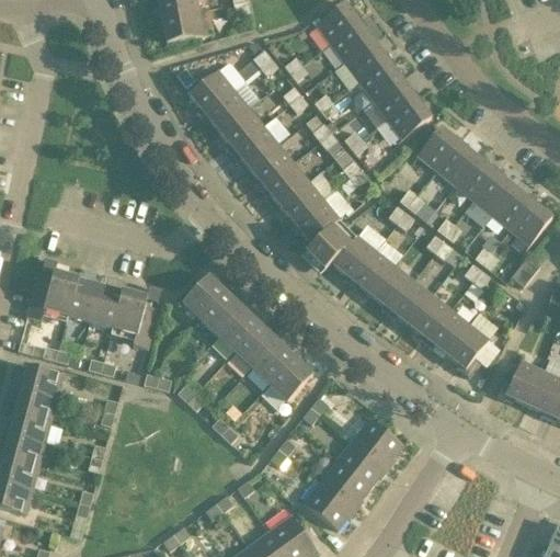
[(158,20),(200,11),(197,0),(158,0),(161,10),(157,11),(158,20)]
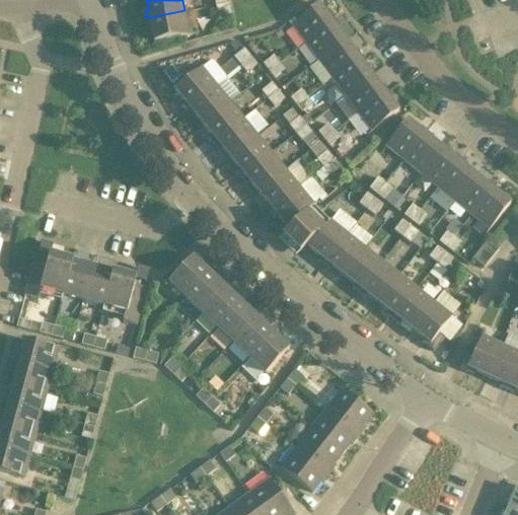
[(230,1),(217,4),(219,14),(231,11),(230,1)]
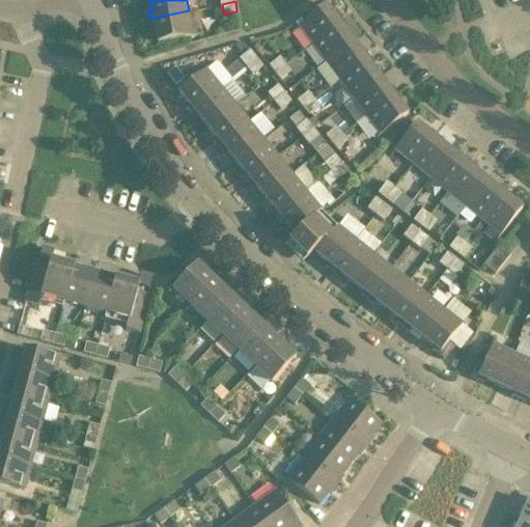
[(313,42),(343,19),(339,12),(336,15),(327,2),(299,23),(313,42)]
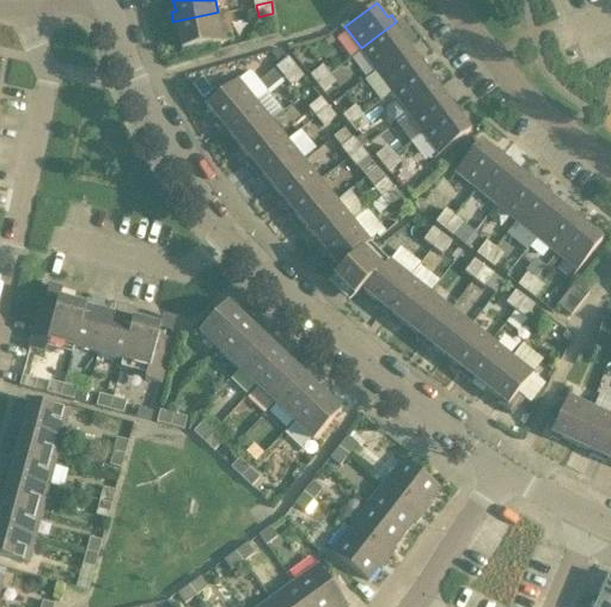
[(218,12),(172,22),(175,30),(179,29),(182,47),(224,38),(218,12)]
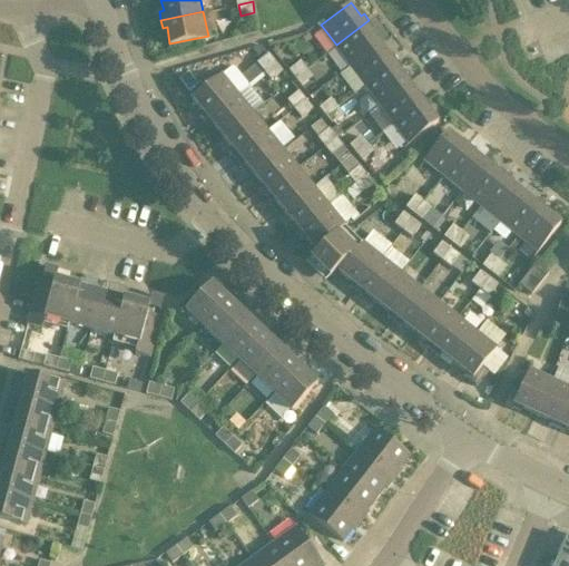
[(351,64),(380,42),(371,29),(374,27),(369,20),(336,45),(351,64)]
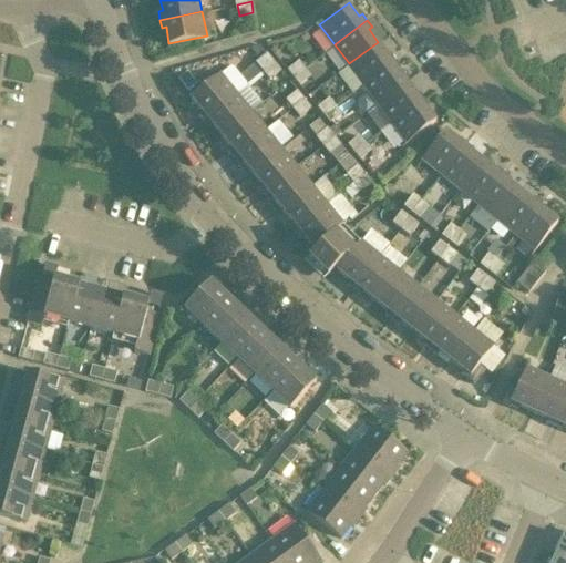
[(363,83),(395,59),(391,51),(388,54),(378,42),(349,63),(363,83)]
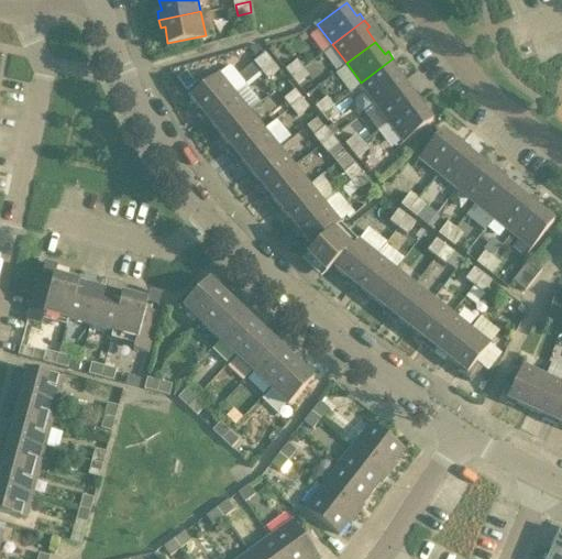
[(250,45),(259,56),(265,51),(257,43),(250,45)]
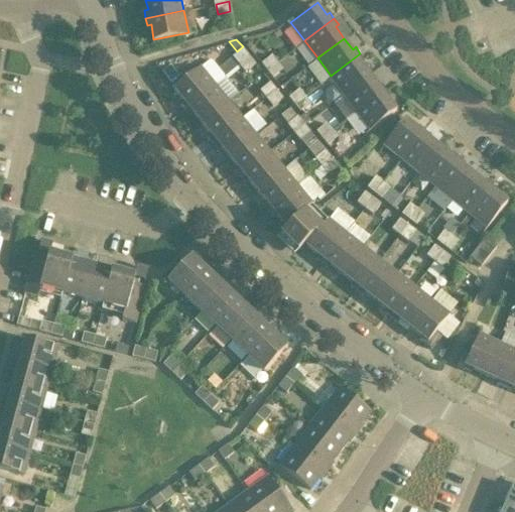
[(184,107),(226,74),(226,75),(240,62),(249,54),(243,46),(234,54),(219,66),(213,57),(203,67),(201,65),(173,87),(183,99),(180,101),(184,107)]
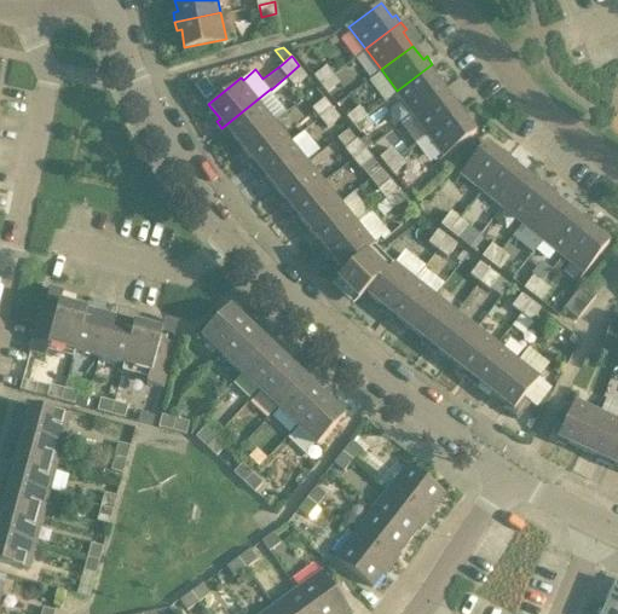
[(321,81),(333,73),(327,64),(315,74),(321,81)]
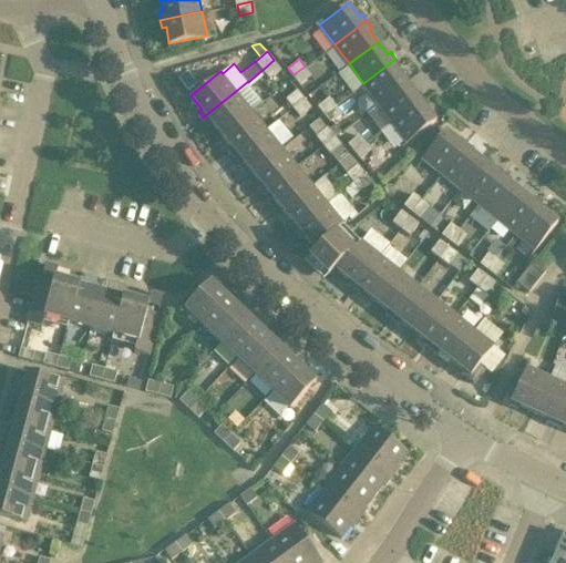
[(378,102),(407,80),(398,68),(401,65),(395,59),(363,83),(378,102)]
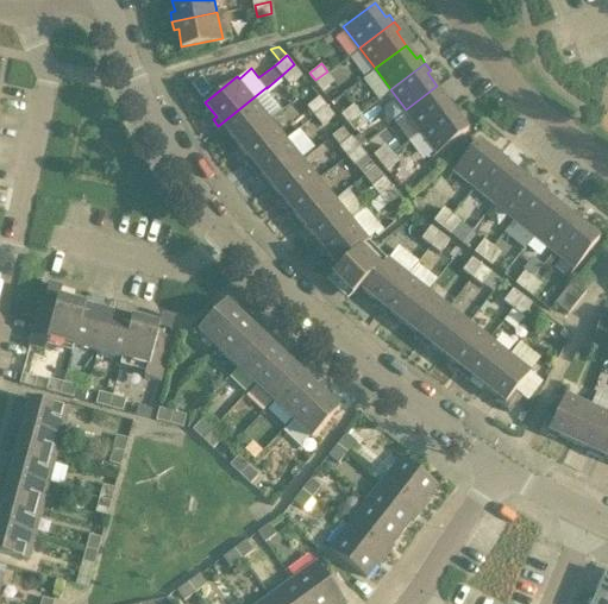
[(294,64),(283,74),(290,82),(301,73),(294,64)]
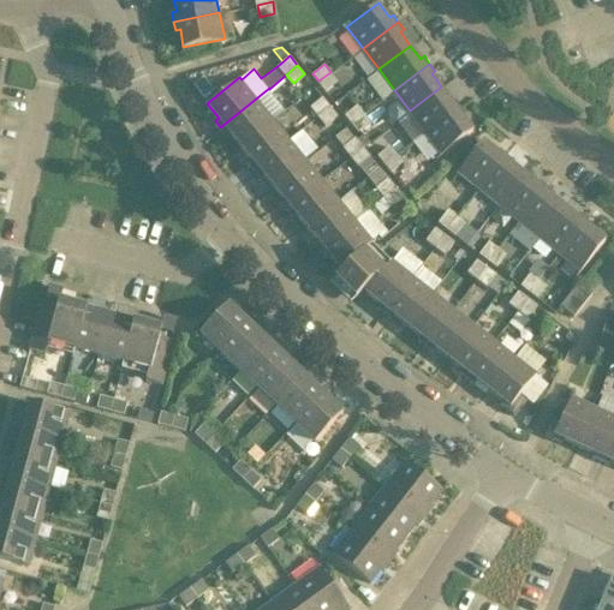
[(331,72),(319,81),(326,89),(338,81),(331,72)]
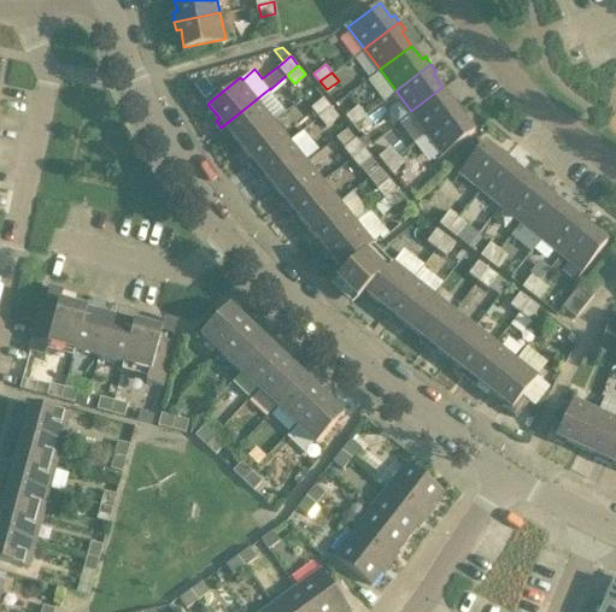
[(426,133),(462,105),(457,98),(452,100),(443,87),(411,111),(426,133)]
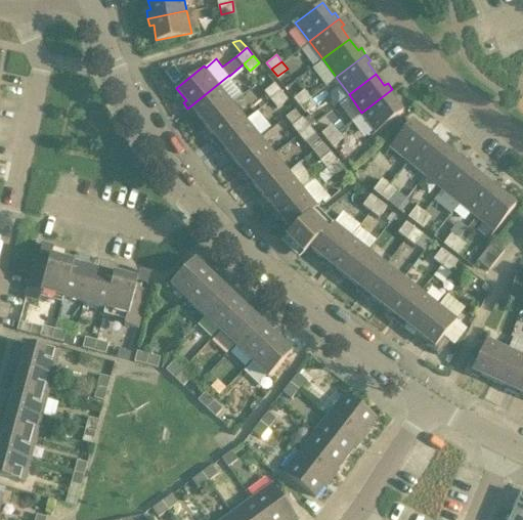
[(243,92),(229,76),(229,75),(187,109),(192,115),(195,113),(205,123),(232,100),(243,92)]
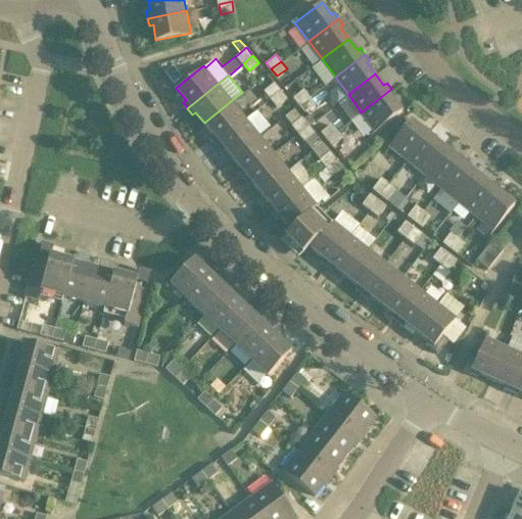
[(271,97),(280,90),(274,82),(265,90),(271,97)]
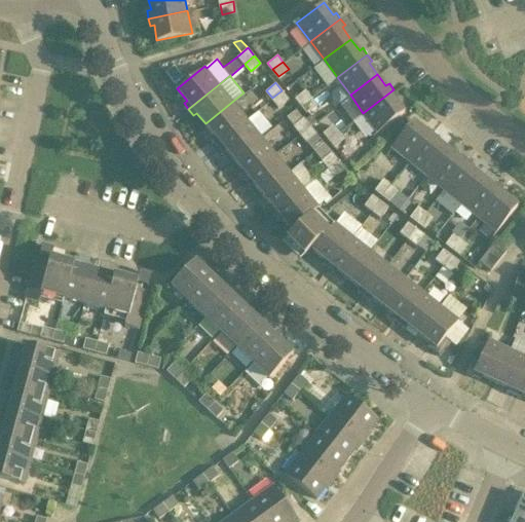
[(301,104),(311,96),(305,89),(296,98),(301,104)]
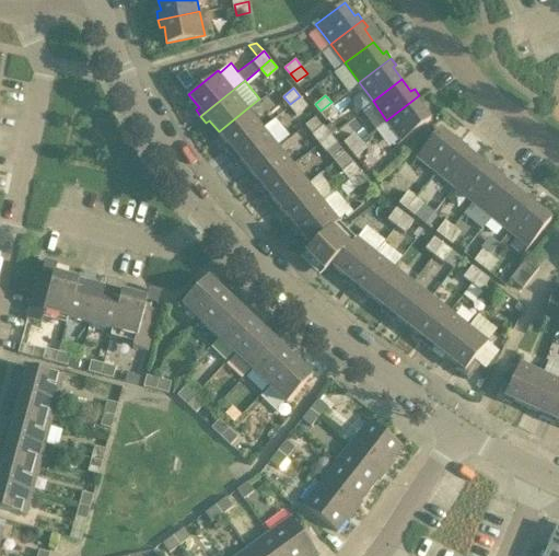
[(419,95),(386,120),(402,140),(430,118),(421,105),(424,102),(419,95)]
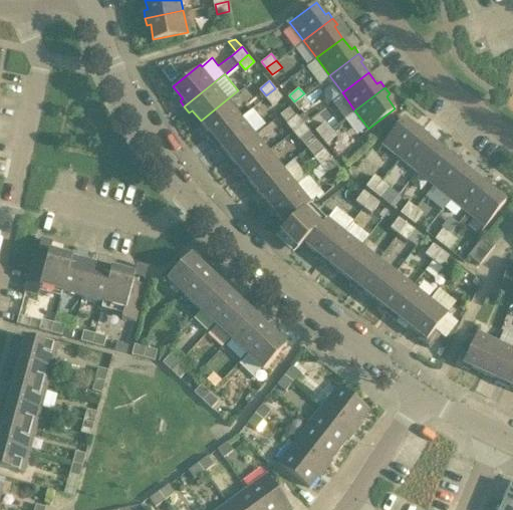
[(275,88),(266,95),(272,104),(282,96),(275,88)]
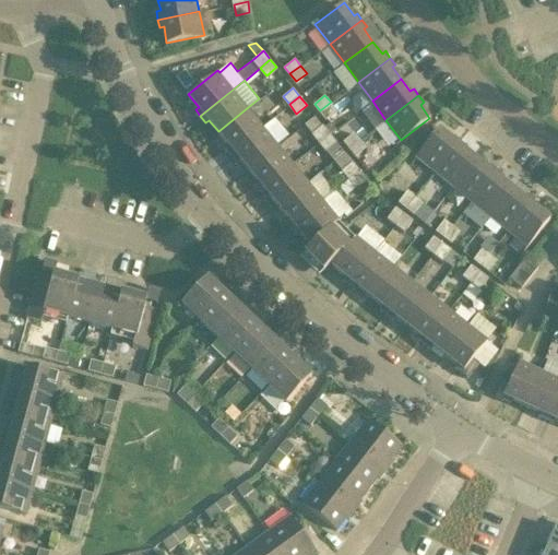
[(331,102),(320,110),(327,118),(336,109),(331,102)]
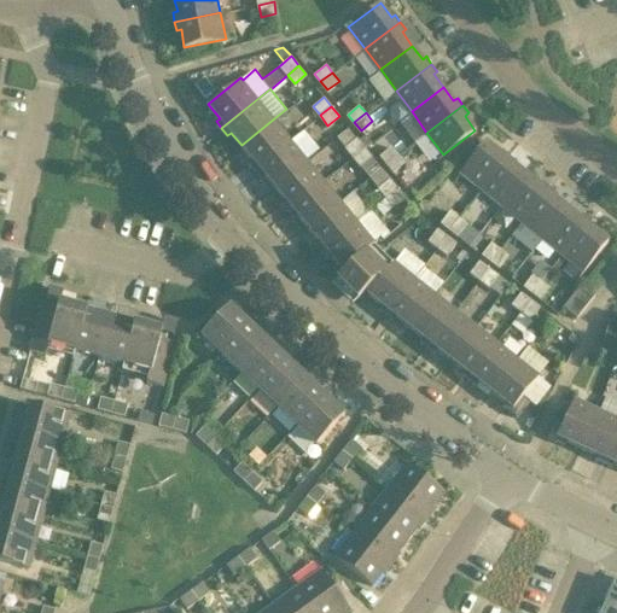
[(291,139),(274,118),(242,145),(252,158),(249,162),(255,169),(291,139)]
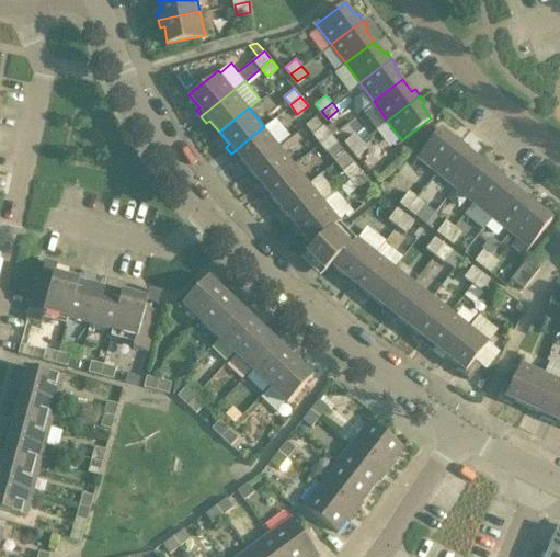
[(320,141),(331,133),(324,124),(312,133),(320,141)]
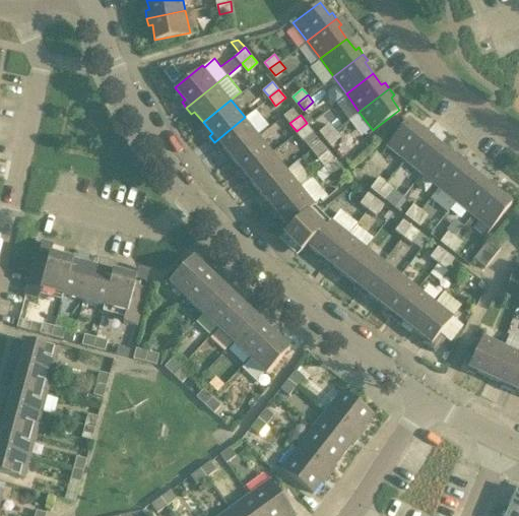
[(259,134),(245,117),(214,142),(219,148),(222,145),(232,156),(259,134)]
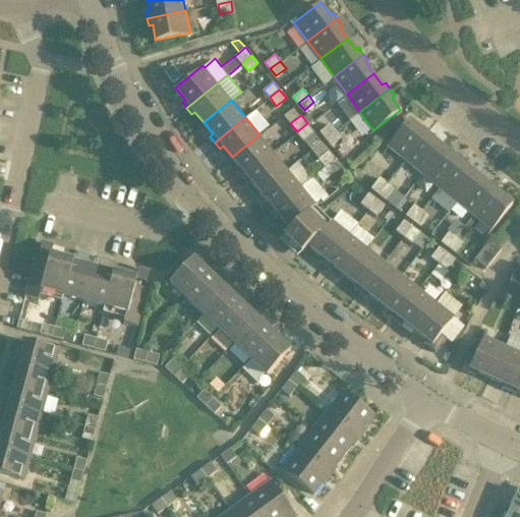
[(405,159),(429,129),(423,124),(420,127),(409,118),(388,145),(405,159)]
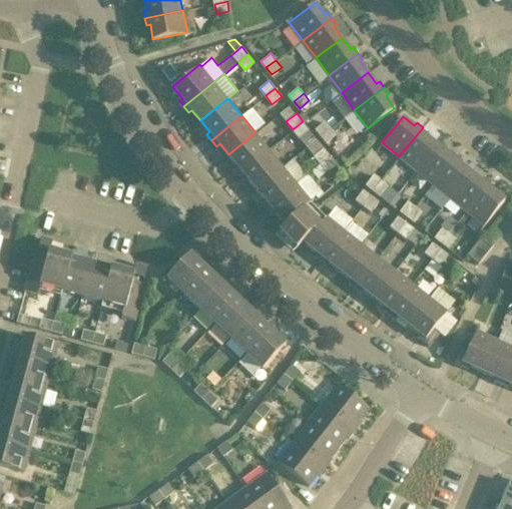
[(303,121),(293,129),(299,137),(309,129),(303,121)]
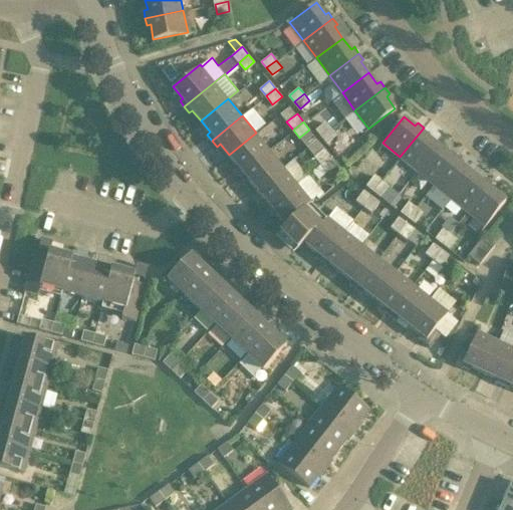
[(321,135),(331,128),(326,121),(316,130),(321,135)]
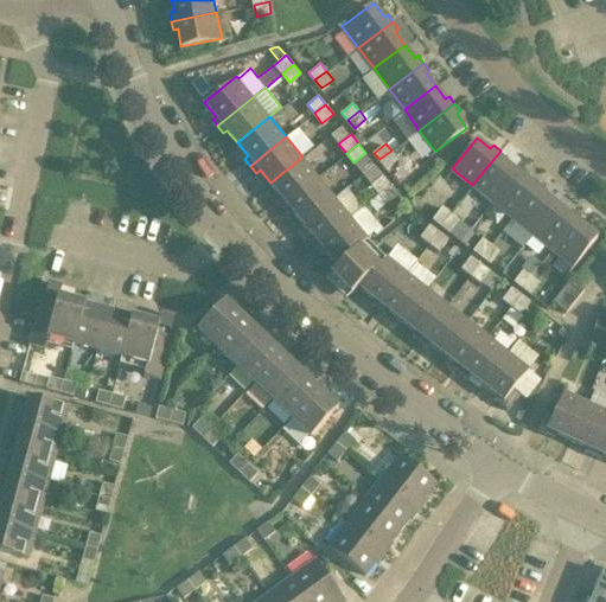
[(391,151),(380,159),(387,168),(399,159),(391,151)]
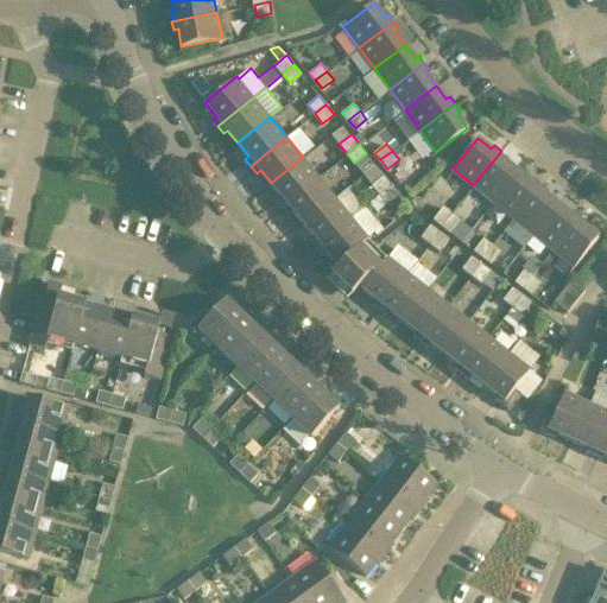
[(501,151),(473,185),(493,201),(518,171),(505,160),(509,157),(501,151)]
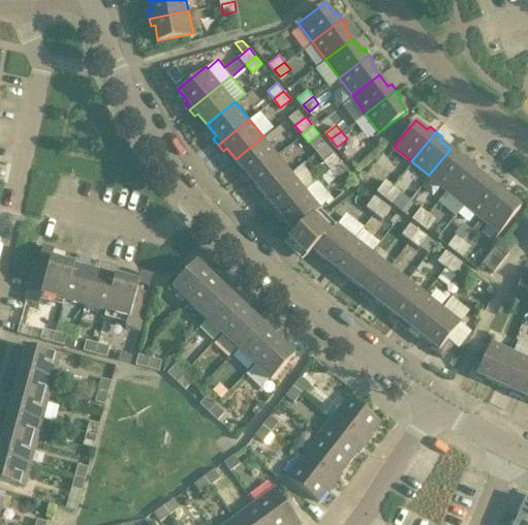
[(246,179),(277,153),(264,136),(236,159),(244,171),(241,173),(246,179)]
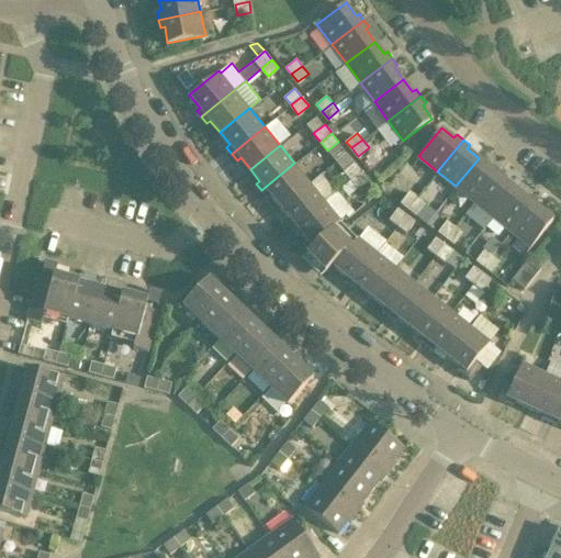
[(479,158),(456,186),(474,201),(500,169),(493,164),(491,167),(479,158)]
